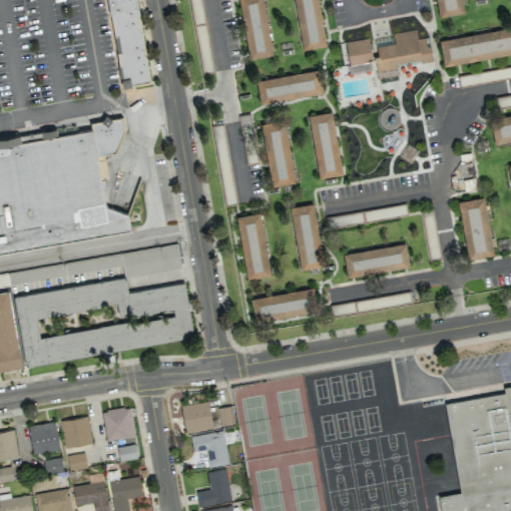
[(136,0),(151,83),(132,86),(132,87),(124,89),(122,80),(121,80),(119,67),(120,67),(118,55),(118,53),(115,37),(116,37),(112,16),(111,16),(108,0),(136,0)]
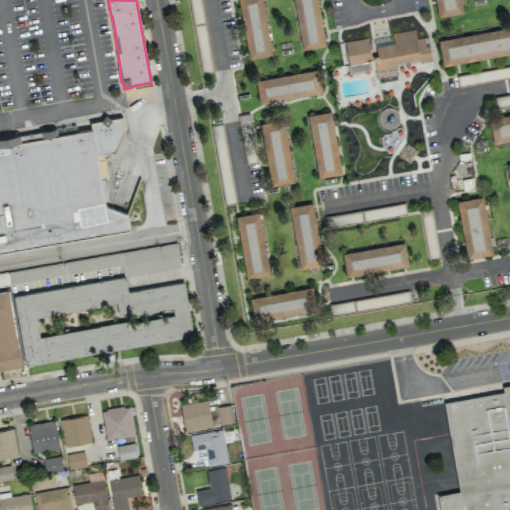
[(240,0),(264,0),(275,59),(252,63),(240,0)]
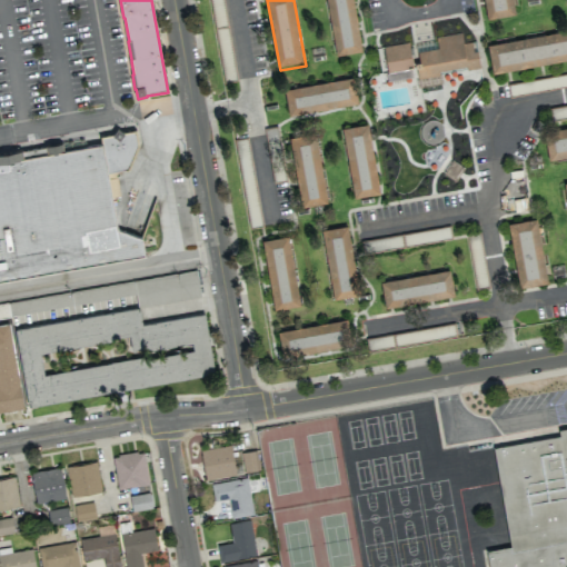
[(329,0),(354,0),(364,52),(340,57),(329,0)]
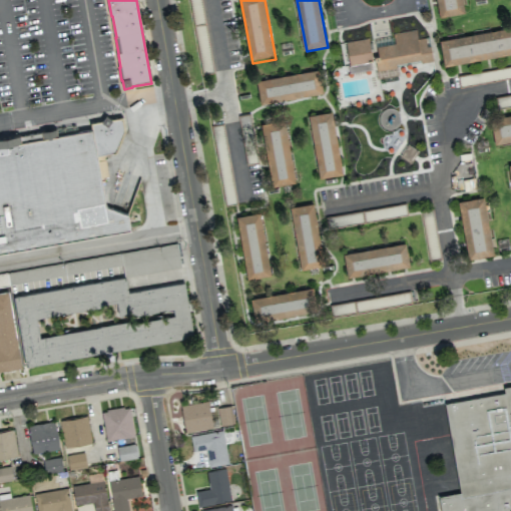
[(438,0),(464,0),(467,14),(442,18),(438,0)]
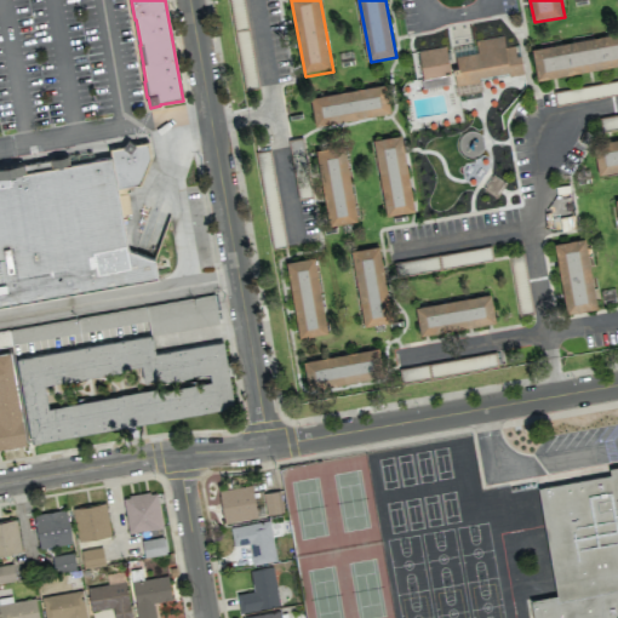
[(534,49),(617,33),(617,69),(541,84),(534,49)]
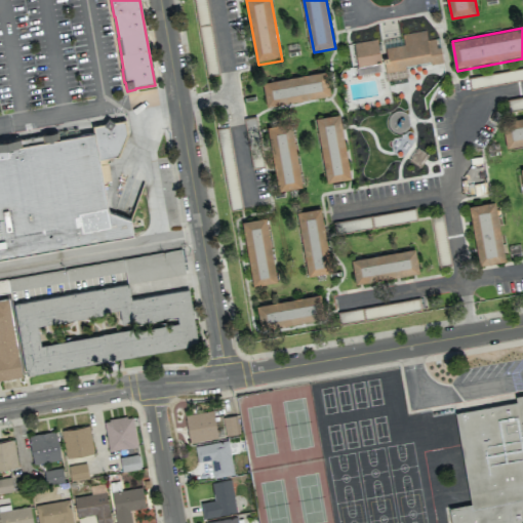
[(356,45),(381,41),(383,50),(406,46),(405,38),(427,34),(428,42),(441,40),(445,65),(433,68),(433,64),(408,69),(409,72),(389,76),(387,66),(360,70),(356,45)]
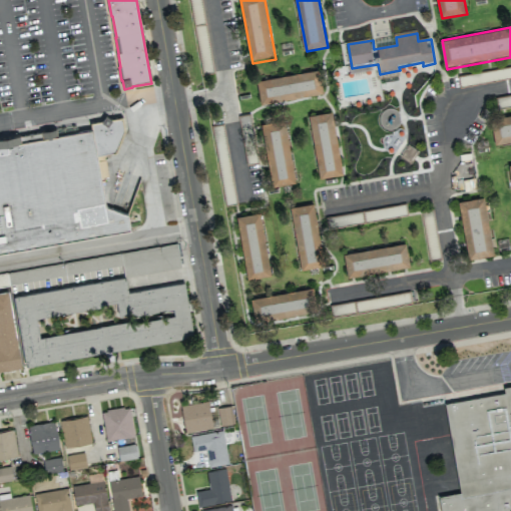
[(258,81),(321,70),(325,96),(262,107),(258,81)]
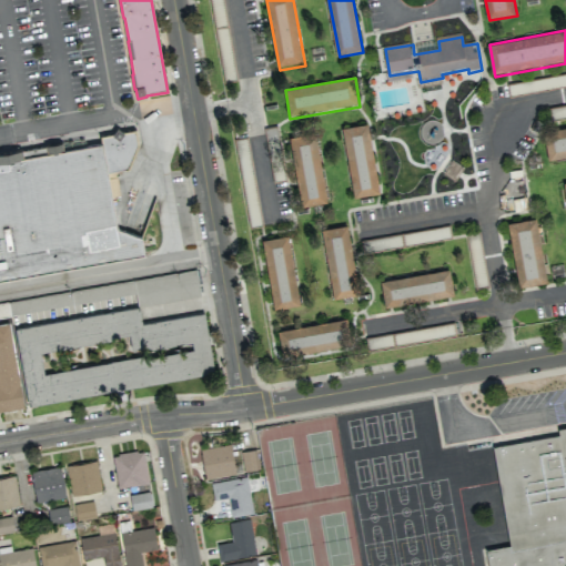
[(345,129),(370,124),(382,196),(357,201),(345,129)]
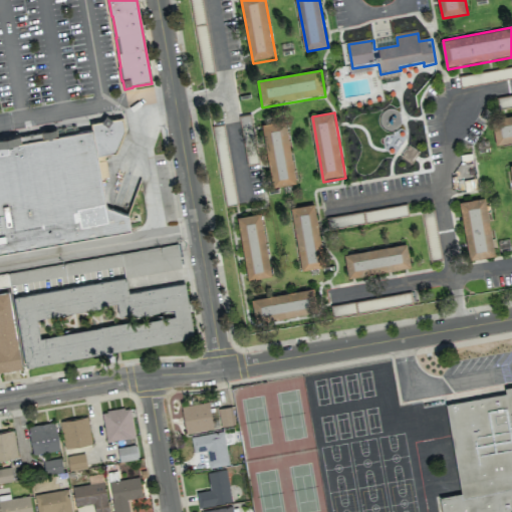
[(511,144),(498,147),(493,118),(511,114),(511,144)]
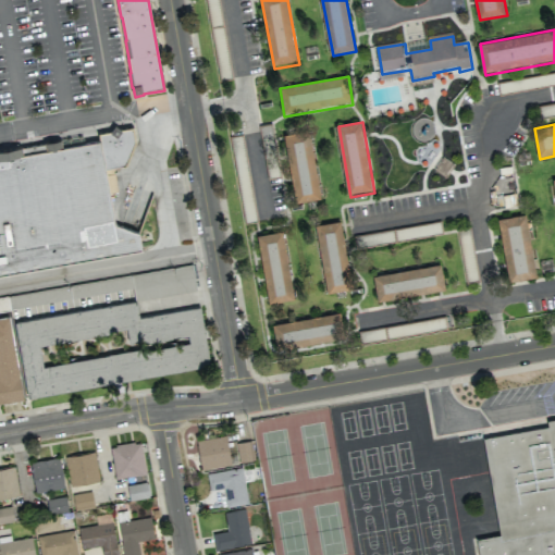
[(100,134),(101,140),(107,171),(127,167),(137,143),(134,127),(100,134)]
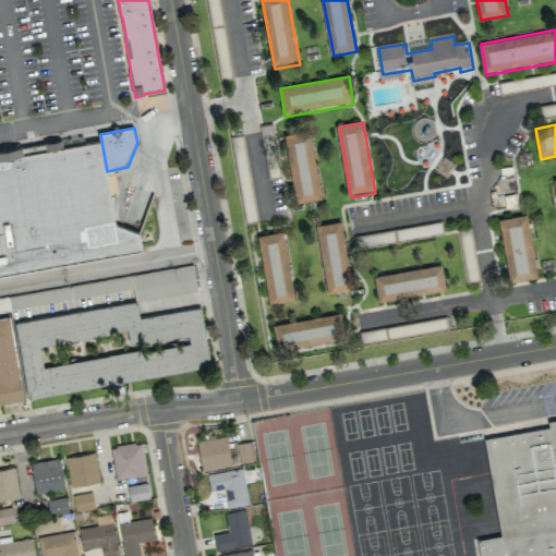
[(286,137),(311,133),(323,201),(299,205),(286,137)]
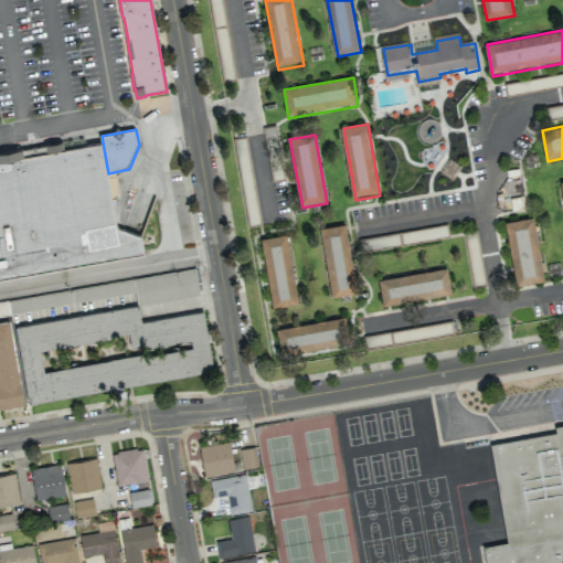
[(0,153),(63,142),(64,149),(103,142),(108,173),(118,227),(142,236),(146,255),(0,279),(0,153)]
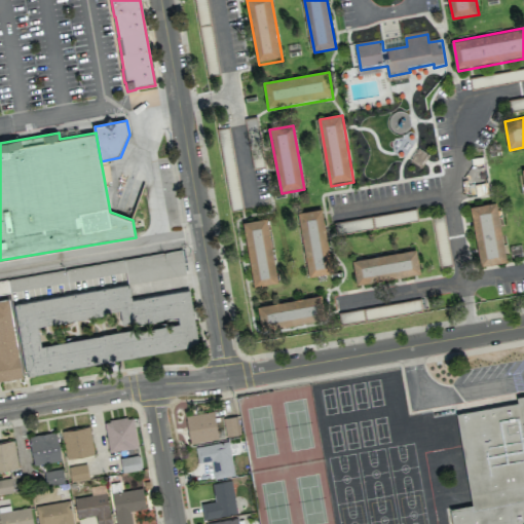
[(472,209),(499,202),(511,262),(483,267),(472,209)]
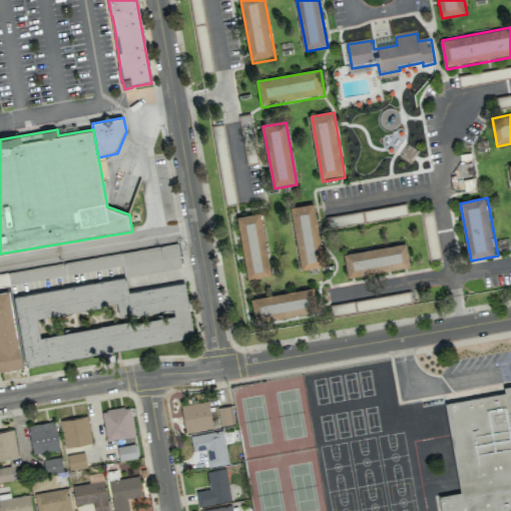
[(292,209),(316,204),(328,268),(304,272),(292,209)]
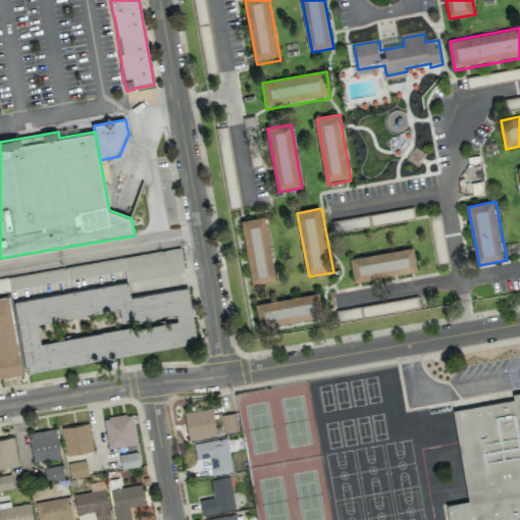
[(241,222),(266,217),(278,284),(253,290),(241,222)]
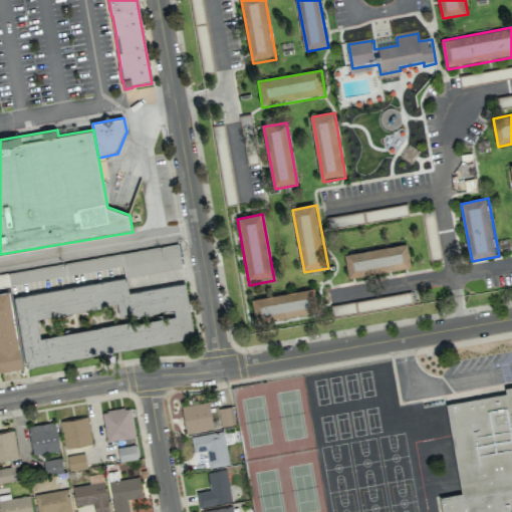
[(343,253),(408,244),(411,269),(346,278),(343,253)]
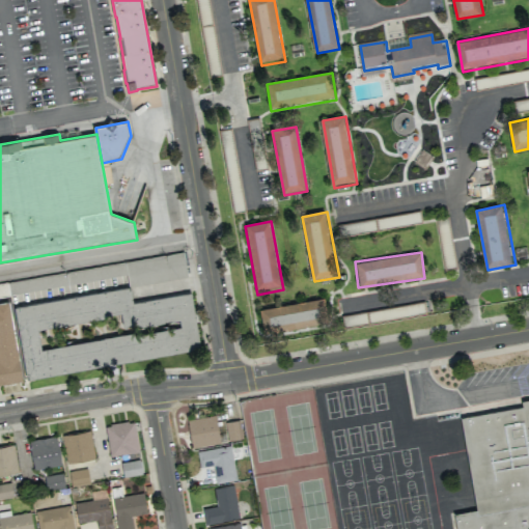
[(127,262),(131,288),(189,278),(185,253),(127,262)]
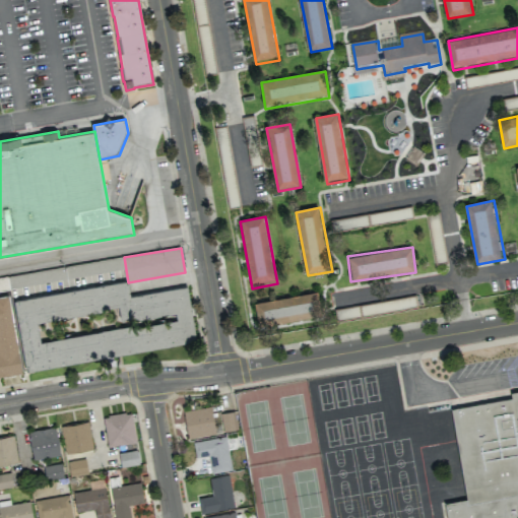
[(131,296),(129,283),(15,300),(25,370),(197,345),(189,287),(131,296)]
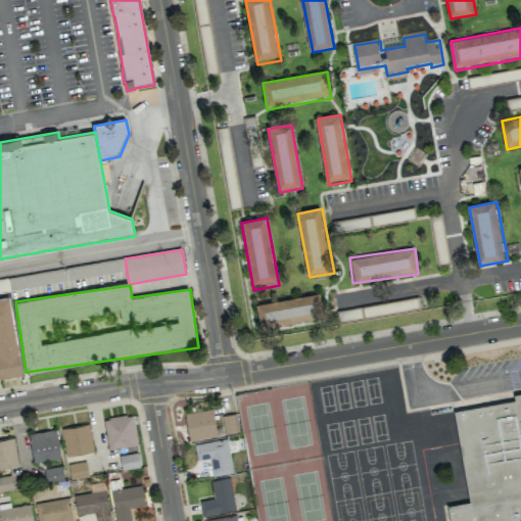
[(258,305),(323,294),(328,319),(264,331),(258,305)]
